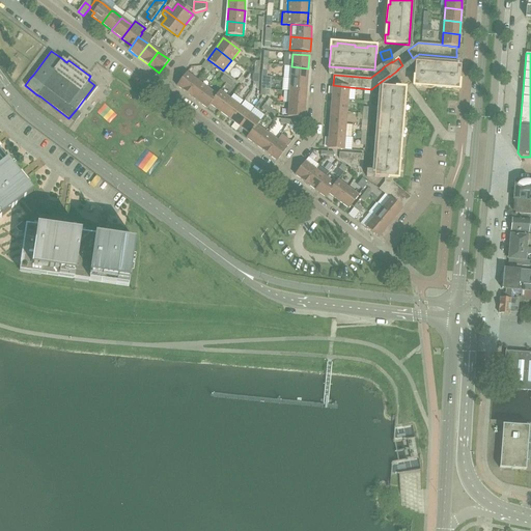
[(459,86),(460,65),(415,62),(413,85),(422,86),(422,84),(435,85),(435,87),(452,89),(452,86),(459,86)]
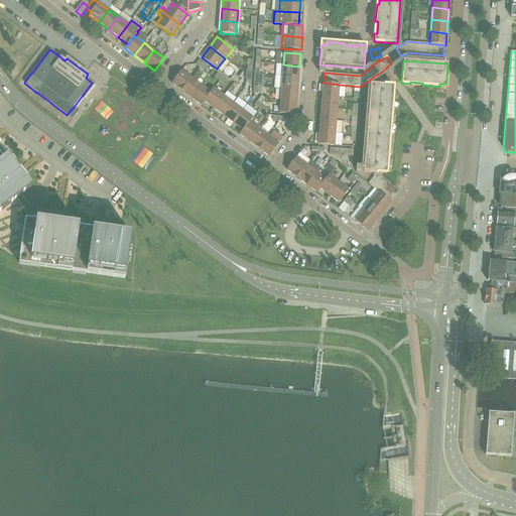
[(283,65),(282,77),(298,78),(299,67),(283,65)]
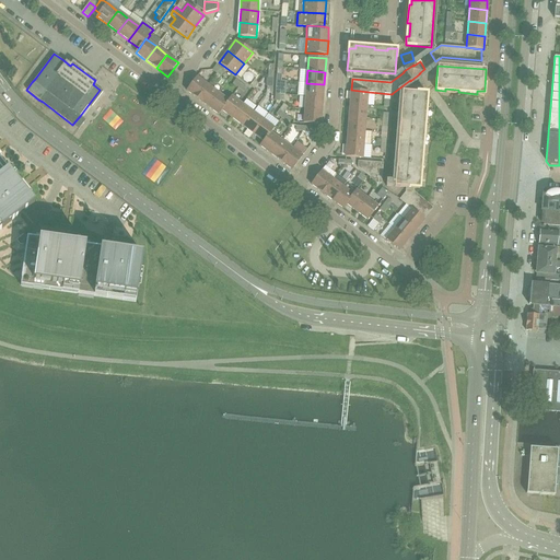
[(254,80),(249,85),(254,89),(258,83),(263,77),(257,72),(253,79),(254,80)]
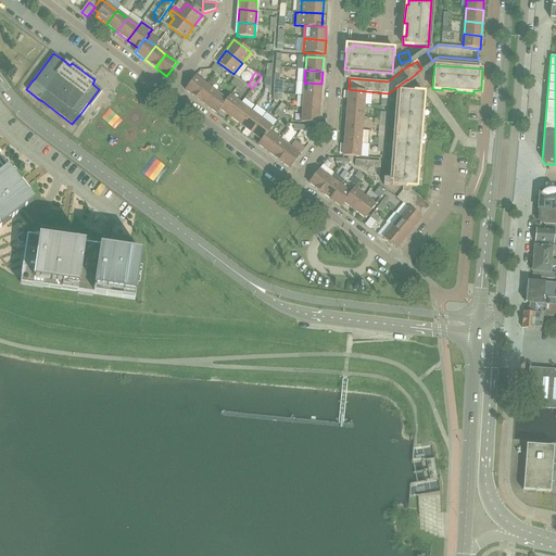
[(196,76),(186,90),(197,99),(206,85),(196,76)]
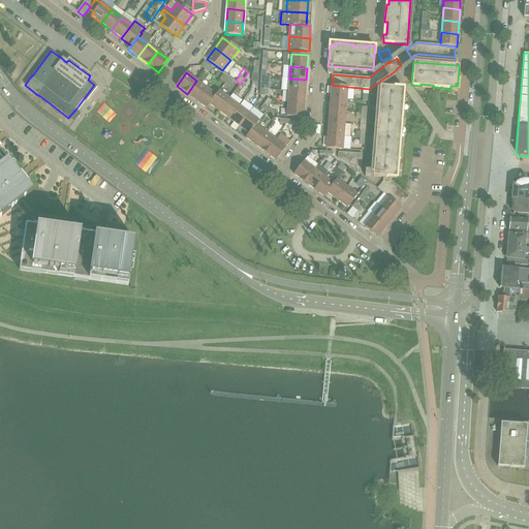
[(289,79),(288,91),(305,92),(306,80),(289,79)]
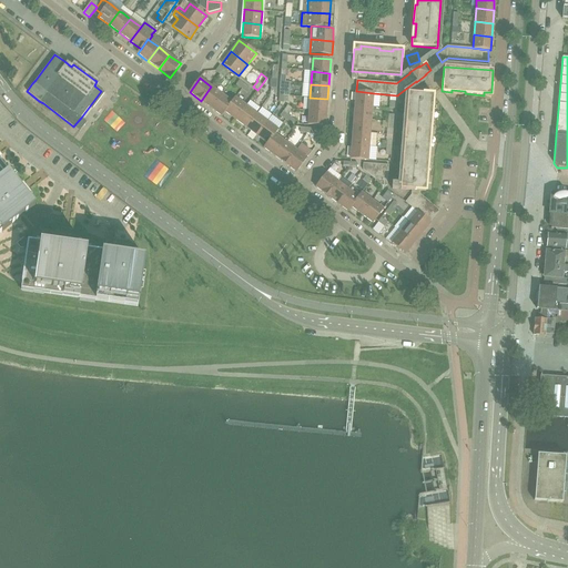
[(201,101),(211,109),(222,94),(211,87),(201,101)]
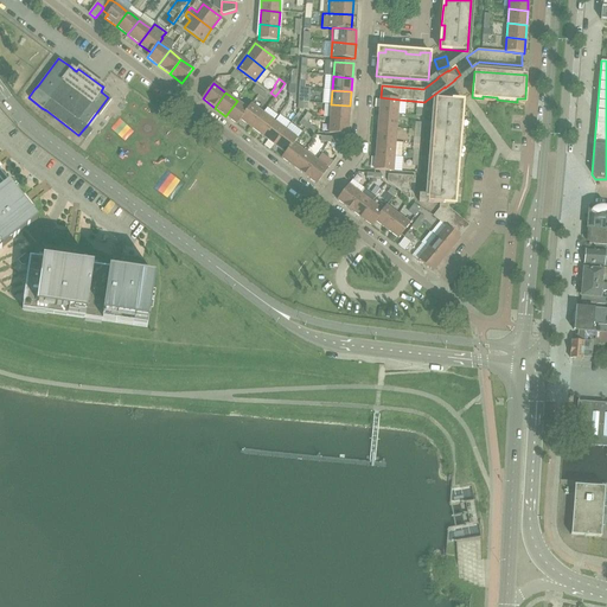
[(381,97),(379,112),(398,114),(400,100),(381,97)]
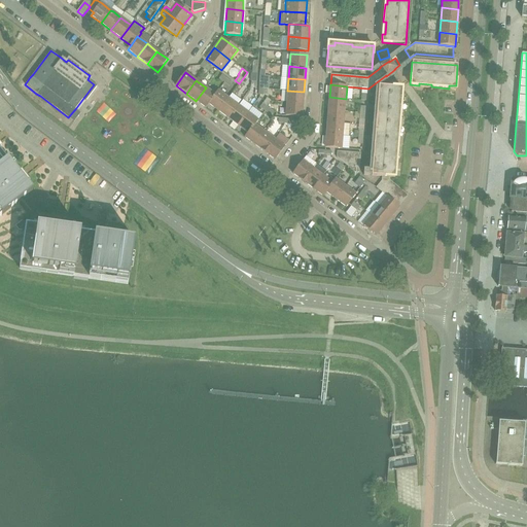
[(401,88),(394,88),(378,85),(371,176),(382,177),(390,177),(394,178),(395,169),(392,169),(393,156),(396,156),(397,139),(395,139),(396,127),(398,127),(400,109),(397,109),(398,97),(401,97),(401,88)]
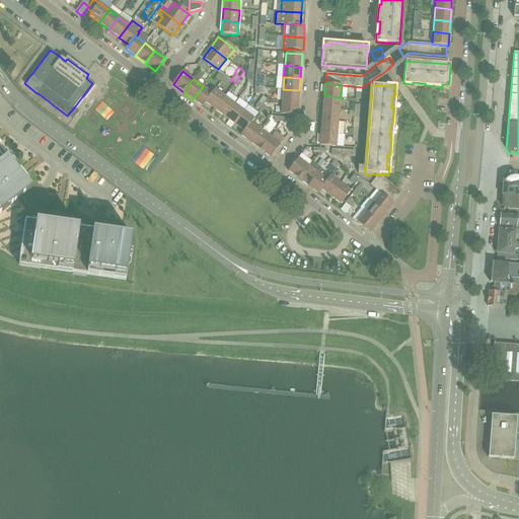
[(193,99),(203,106),(215,89),(212,93),(203,86),(193,99)]
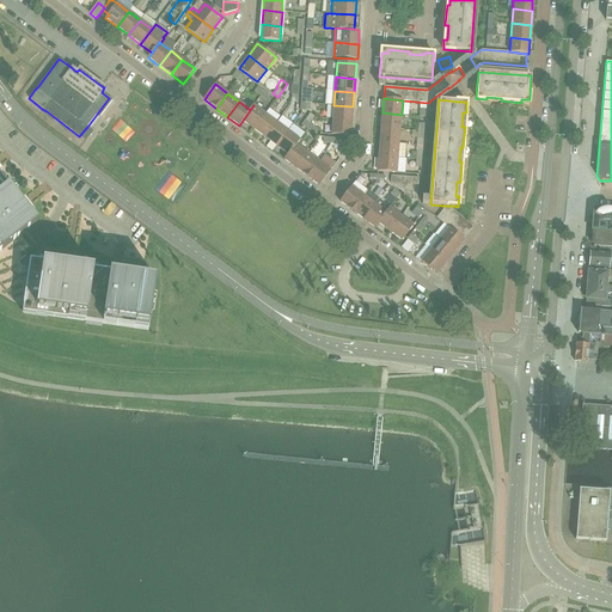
[(239,126),(243,121),(254,129),(265,114),(254,105),(239,126)]
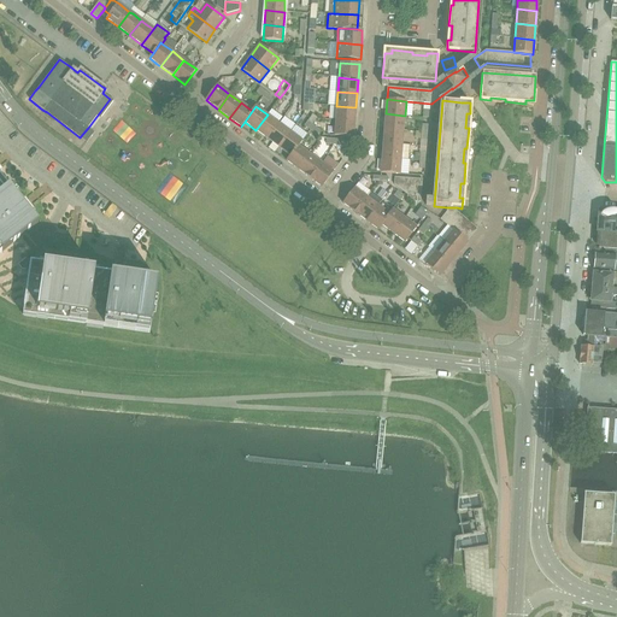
[(336,106),(336,121),(354,122),(356,107),(336,106)]
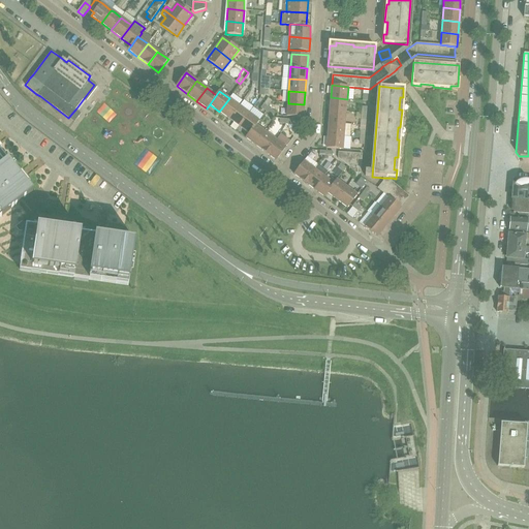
[(331,97),(330,110),(346,112),(347,99),(331,97)]
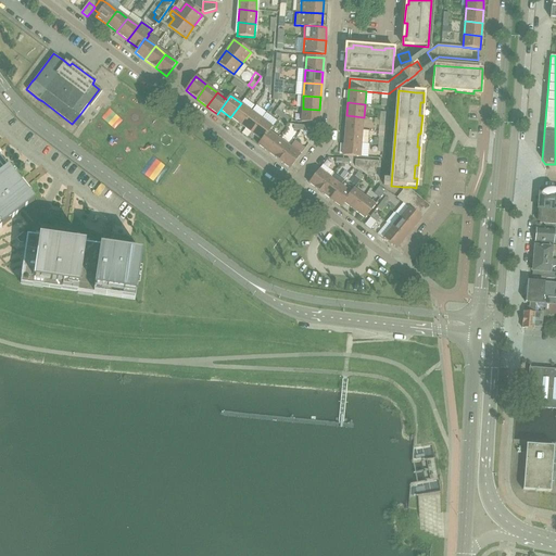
[(230,117),(241,125),(251,112),(241,103),(230,117)]
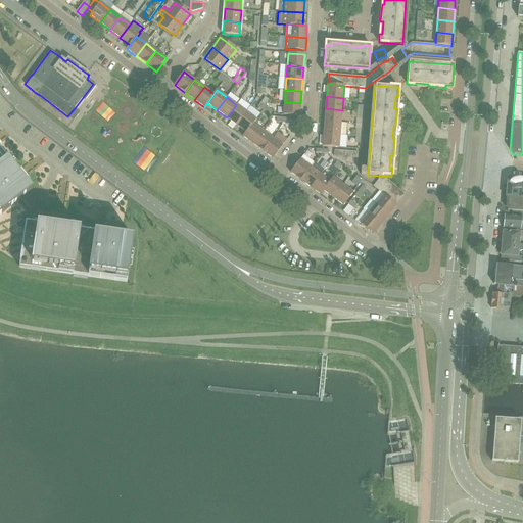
[(265,97),(260,102),(265,105),(269,100),(265,97)]
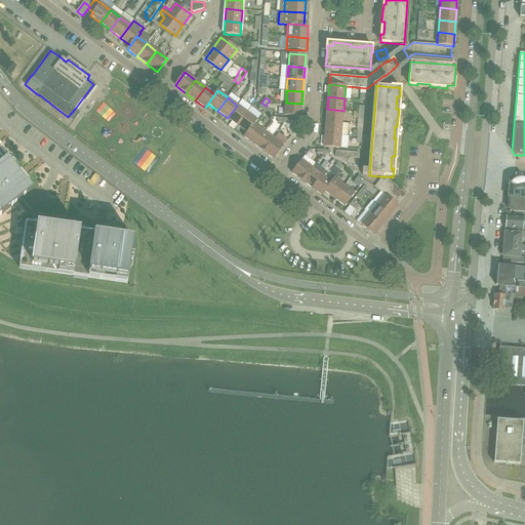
[(286,103),(285,115),(301,117),(301,104),(286,103)]
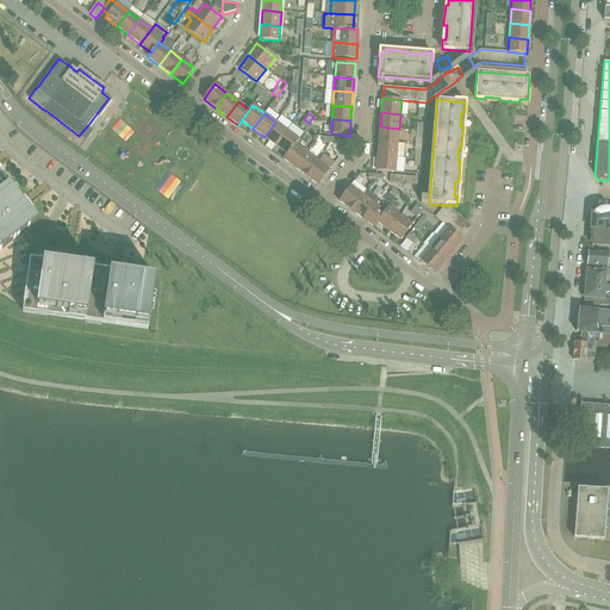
[(126,120),(117,131),(131,143),(139,132),(126,120)]
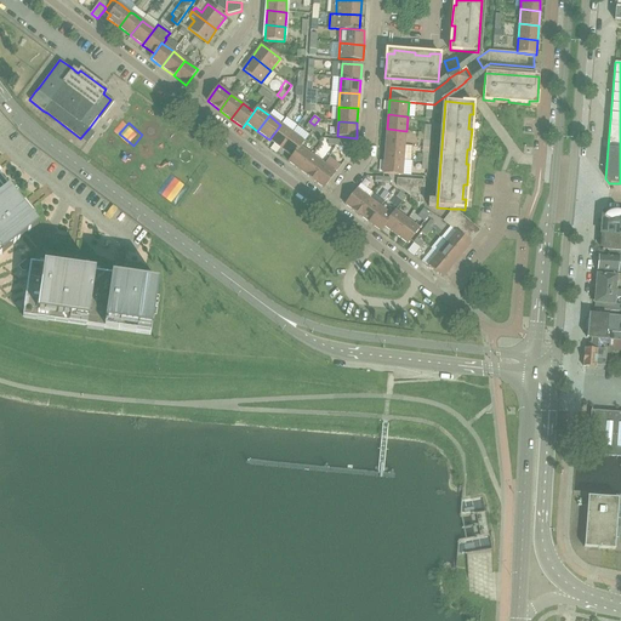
[(269,140),(280,149),(292,134),(280,125),(269,140)]
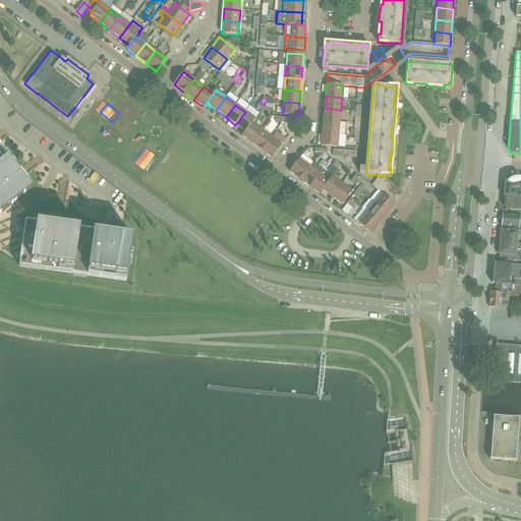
[(270,110),(265,106),(262,110),(263,110),(261,113),(266,116),(270,110)]
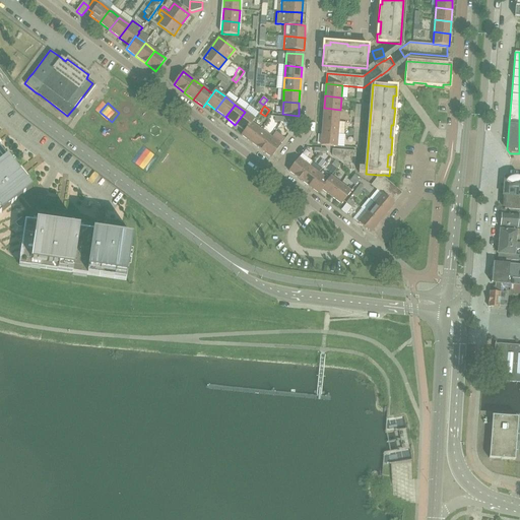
[(324,108),(323,120),(339,122),(340,110),(324,108)]
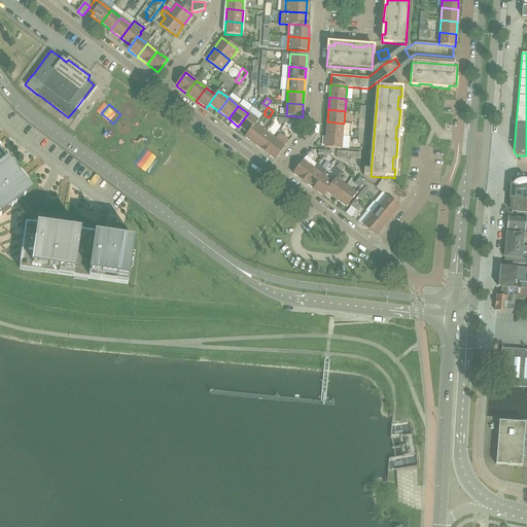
[(154,125),(157,120),(148,112),(144,117),(154,125)]
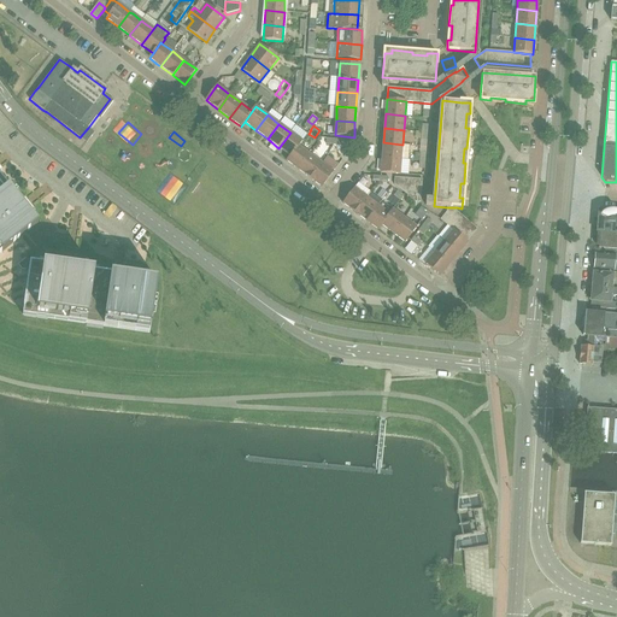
[(291,157),(287,160),(287,162),(303,141),(291,133),(278,148),(291,157)]
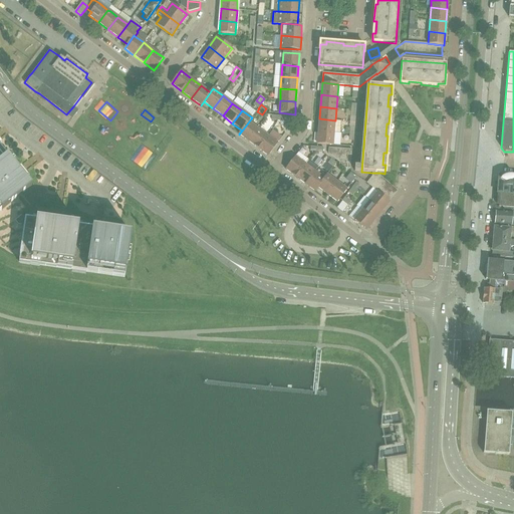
[(239,135),(249,142),(258,129),(249,121),(252,117),(239,135)]
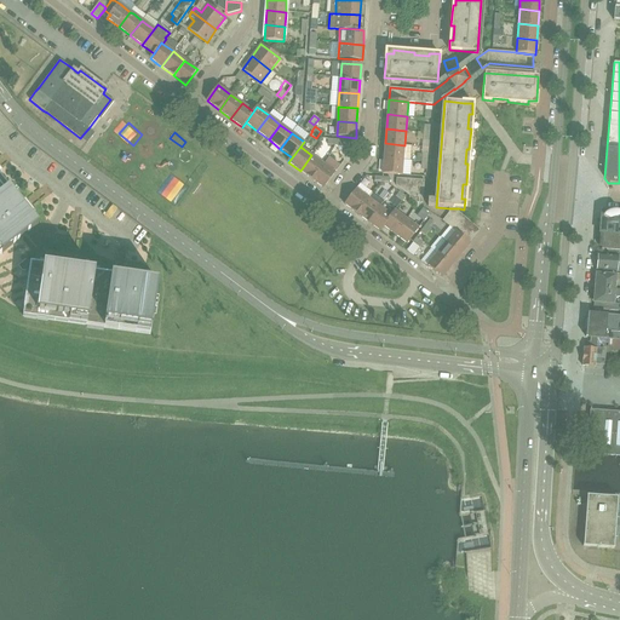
[(385,143),(384,158),(403,160),(405,145),(385,143)]
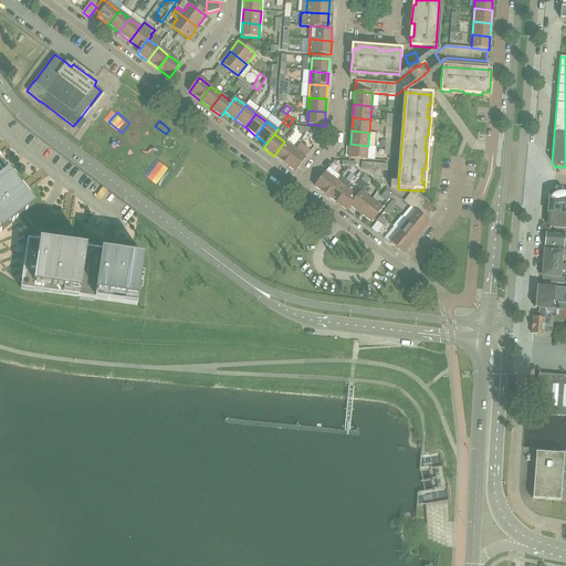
[(274,156),(284,164),(295,149),(284,142),(274,156)]
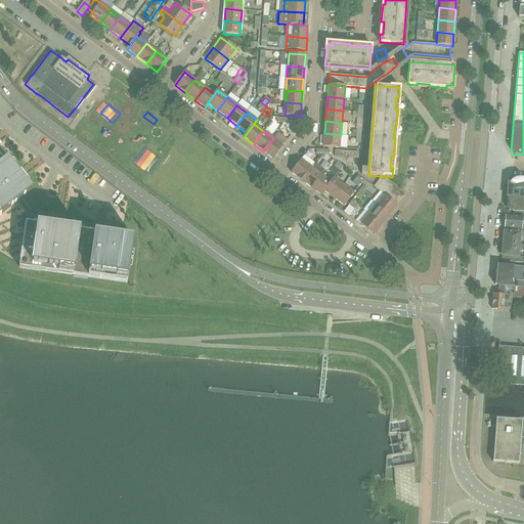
[(323,146),(340,147),(341,135),(324,133),(323,146)]
